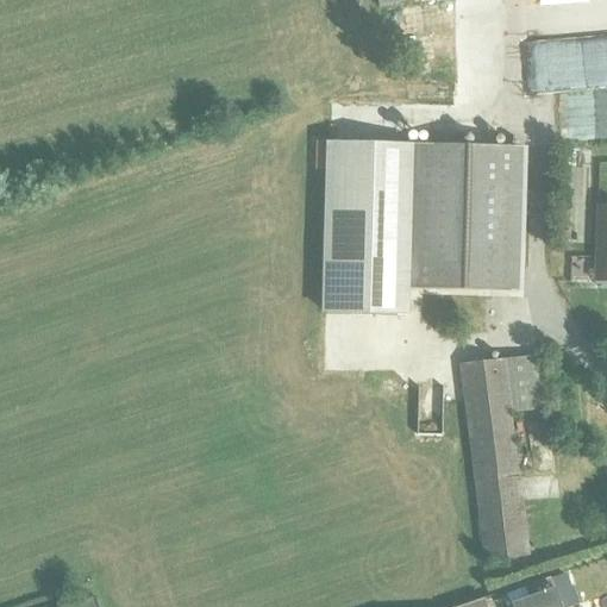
[(389,10),(398,29),(408,24),(401,5),(389,10)]
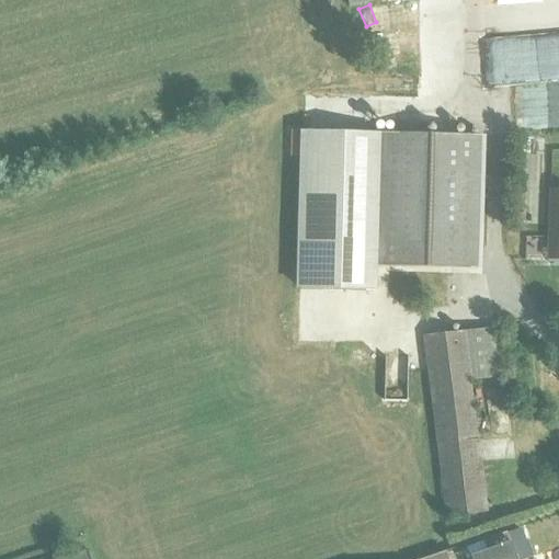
[(502,77),(558,72),(558,26),(500,30),(502,77)]
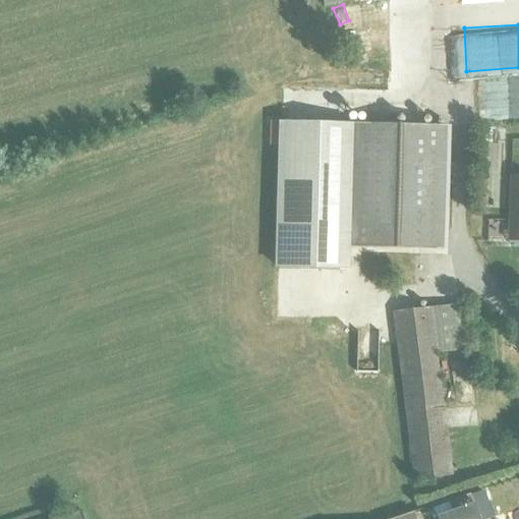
[(400,48),(400,27),(368,27),(367,48),(400,48)]
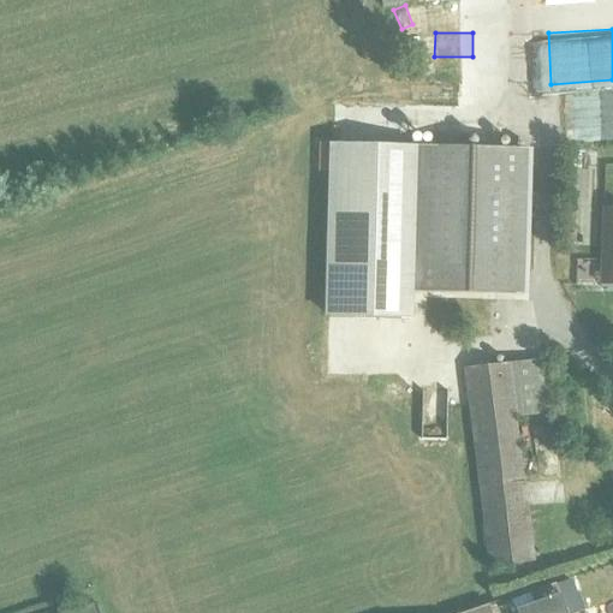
[(469,137),(468,140),(469,141),(469,143),(470,144),(472,144),(474,144),(476,144),(477,143),(478,142),(478,141),(478,138),(478,137),(477,136),(476,135),(474,134),(472,134),(471,135),(469,136),(469,137)]
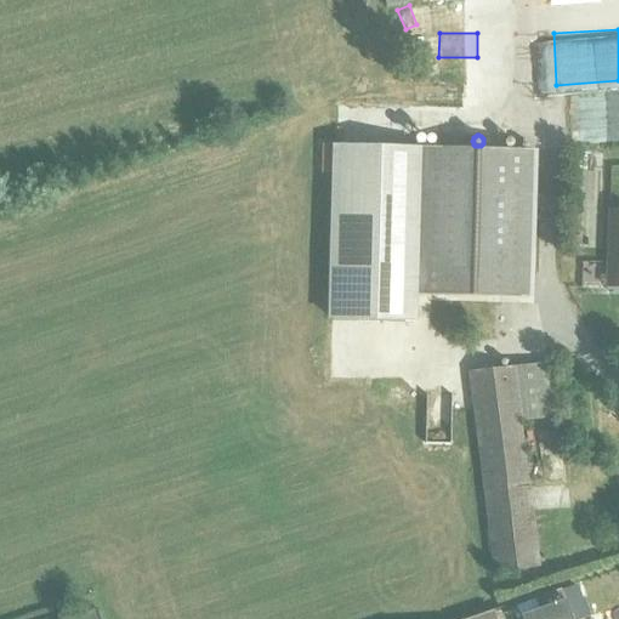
[(418,291),(422,146),(352,143),(331,142),(331,170),(329,317),(334,318),(355,318),(418,319),(418,291)]
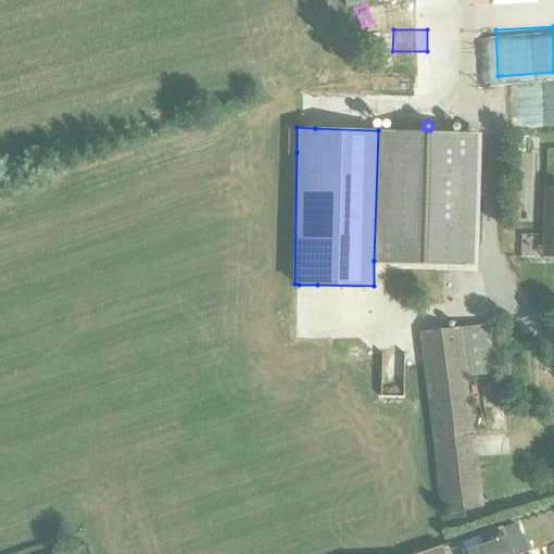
[(378,130),(374,261),(475,264),(479,133),(378,130)]
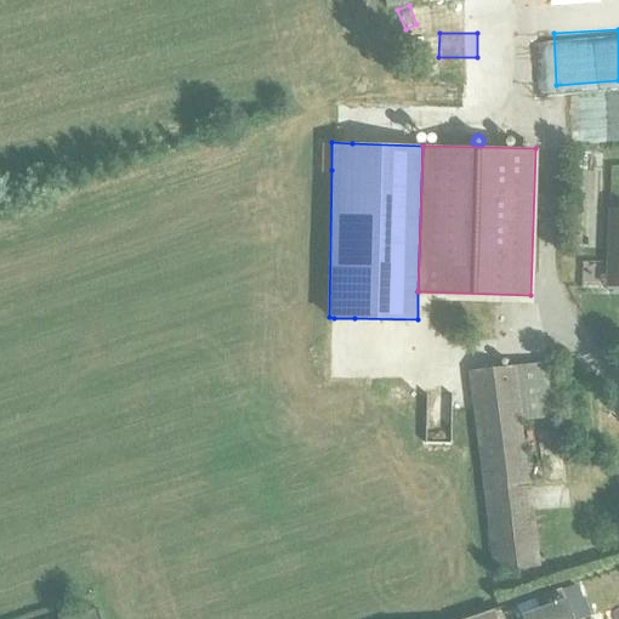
[(618,206),(609,206),(607,285),(618,285),(618,206)]
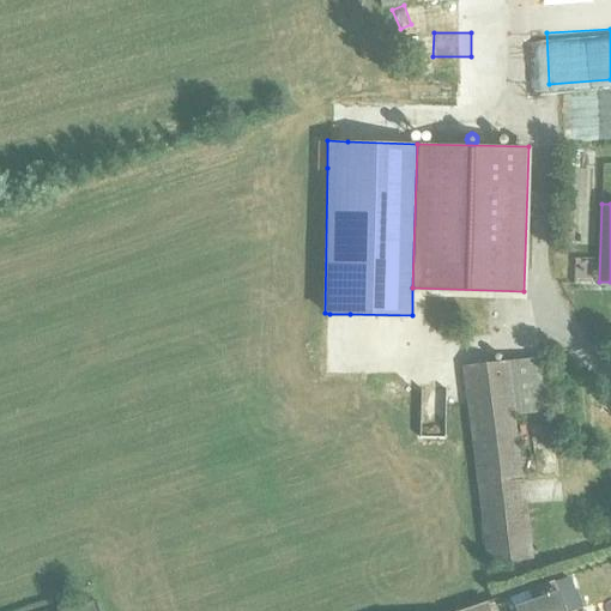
[(548,355),(464,366),(473,439),(489,563),(536,558),(527,492),(518,415),(532,412),(555,410),(548,355)]
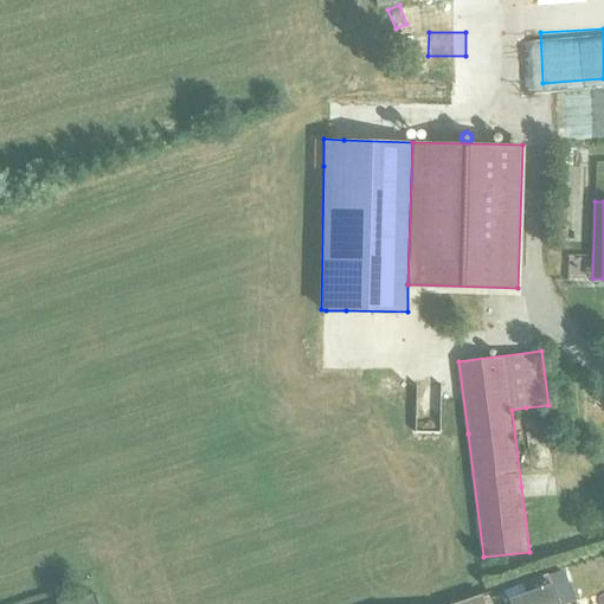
[(565,403),(551,404),(553,424),(567,423),(565,403)]
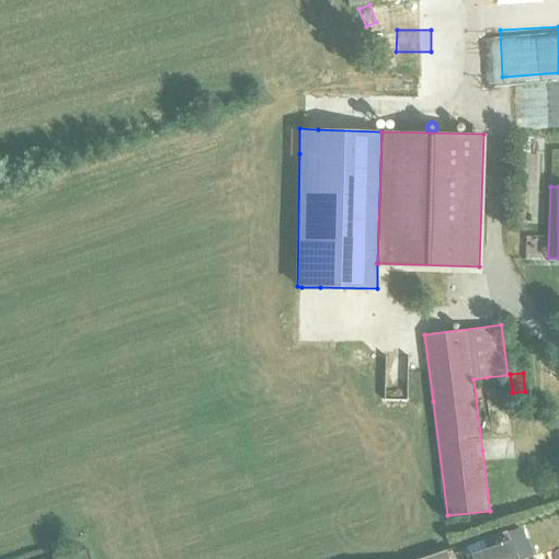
[(526,528),(510,534),(518,558),(521,558),(534,555),(526,528)]
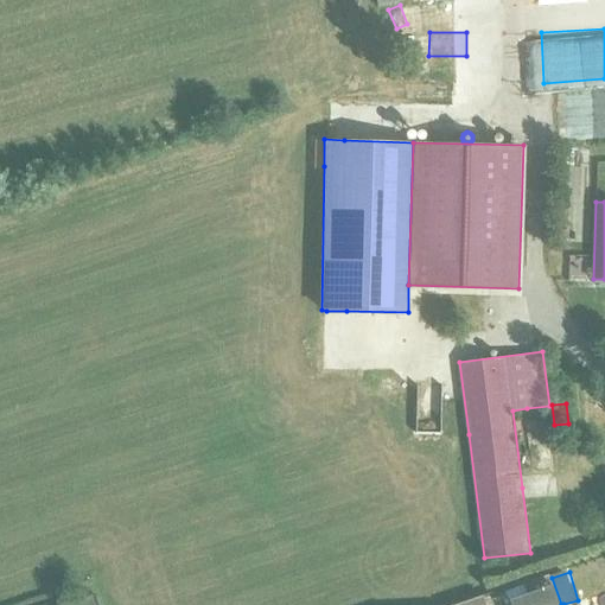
[(561,604),(552,578),(551,574),(508,590),(513,604),(561,604)]
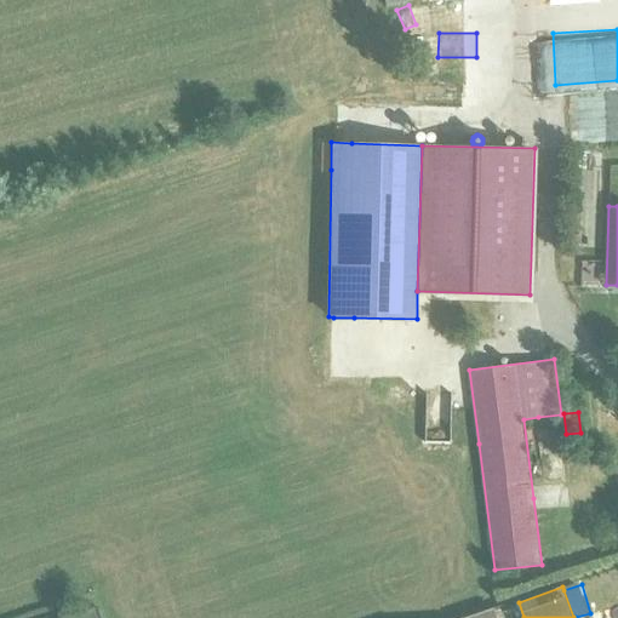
[(498,617),(495,606),(462,617),(498,617)]
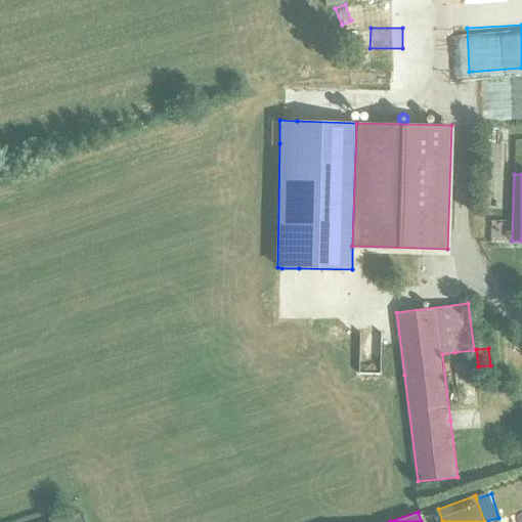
[(87,521),(85,513),(55,521),(87,521)]
